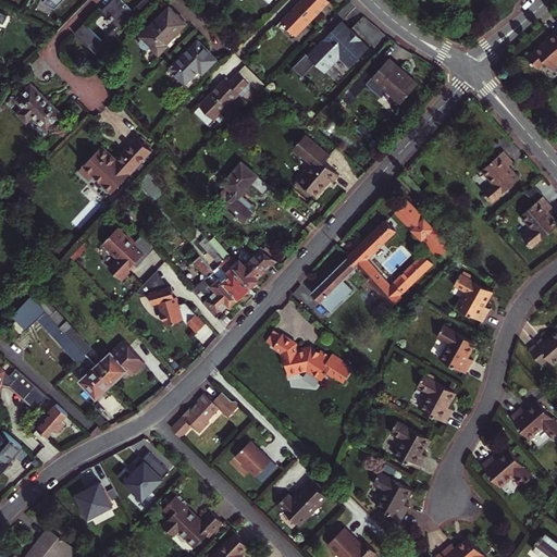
[(65,0),(46,0),(45,2),(57,9),(65,0)]
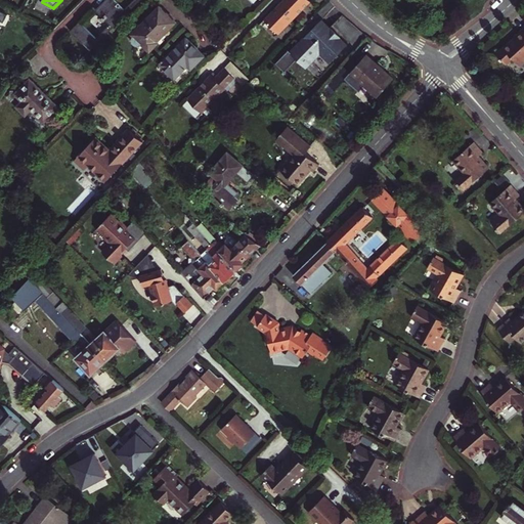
[(72,32),(90,51),(140,0),(135,0),(120,15),(104,1),(96,10),(111,25),(96,39),(81,23),(72,32)]
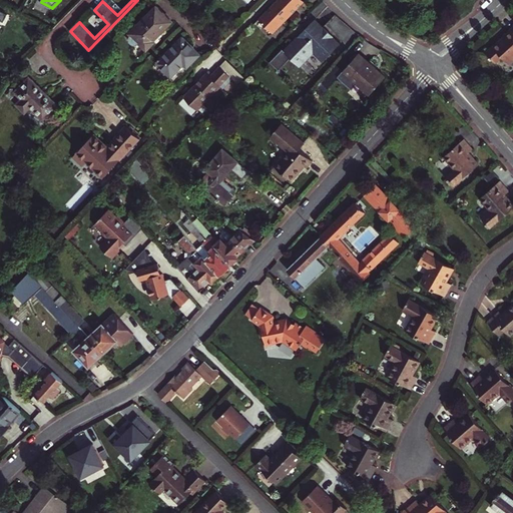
[(304,0),(278,0),(260,20),(274,34),(306,1),(304,0)]
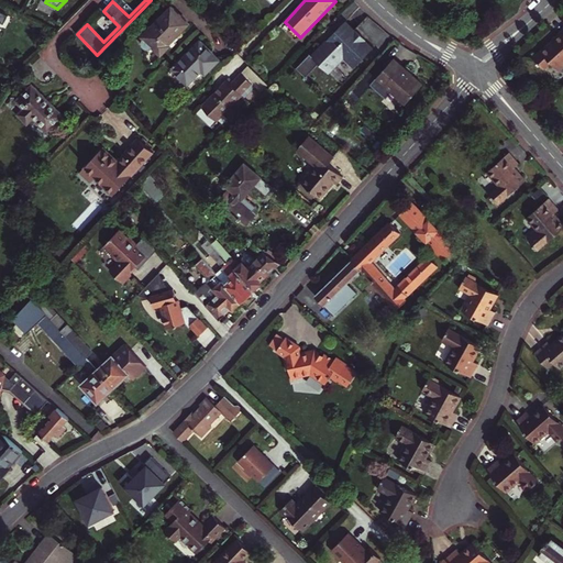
[(172,7),(142,36),(145,39),(144,41),(143,42),(143,44),(144,45),(144,47),(145,48),(147,48),(148,50),(151,50),(152,48),(154,47),(162,55),(170,46),(168,45),(189,24),(172,7)]
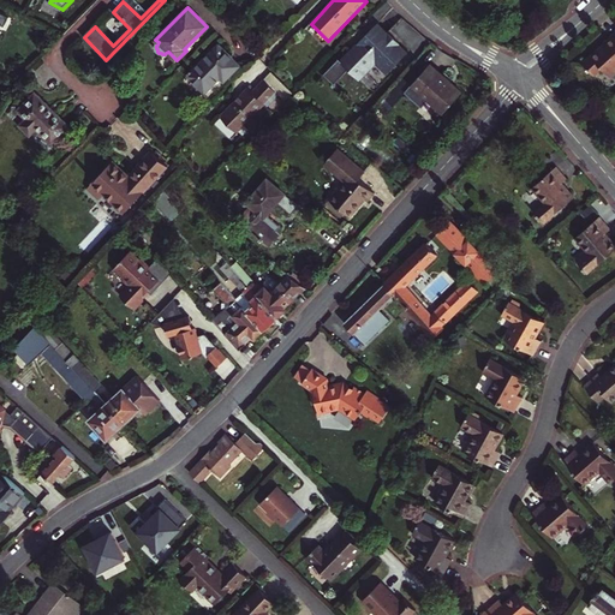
[(351,70),(357,76),(365,67),(369,71),(377,63),(389,73),(408,53),(377,23),(341,61),(327,76),(336,85),(351,70)]
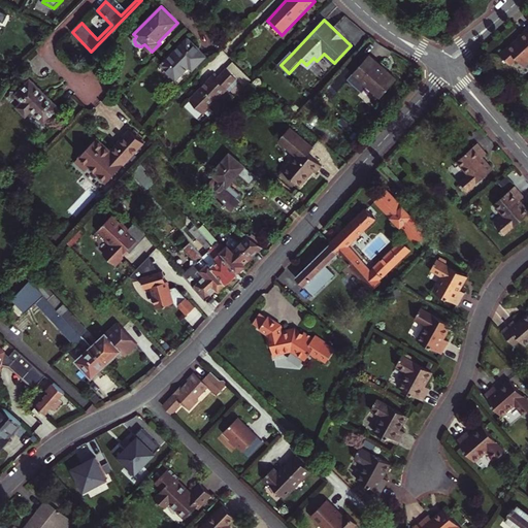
[(513,43),(500,56),(503,59),(502,60),(505,62),(509,65),(516,59),(523,66),(527,61),(527,28),(519,37),(520,37),(521,38),(514,44),(513,43)]
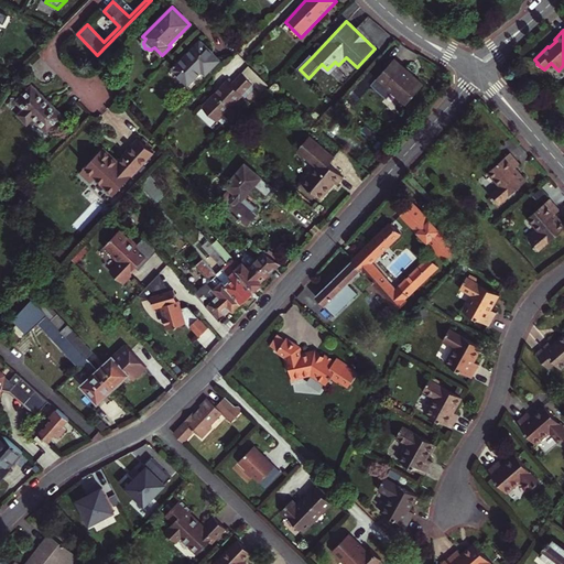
[(201,41),(173,68),(190,85),(203,71),(206,75),(220,61),(201,41)]
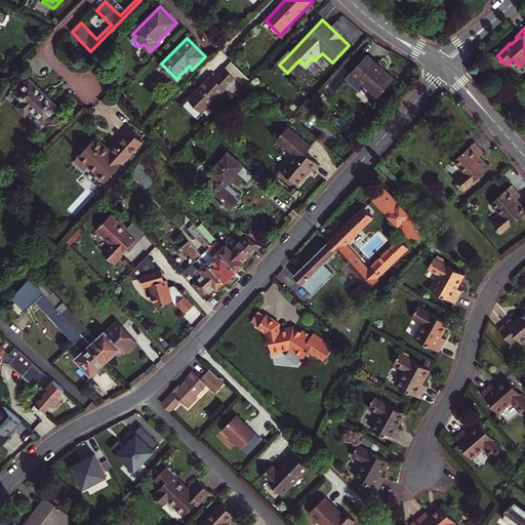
[(368,54),(352,73),(345,66),(329,83),(337,90),(347,79),(361,91),(366,85),(380,96),(395,78),(368,54)]
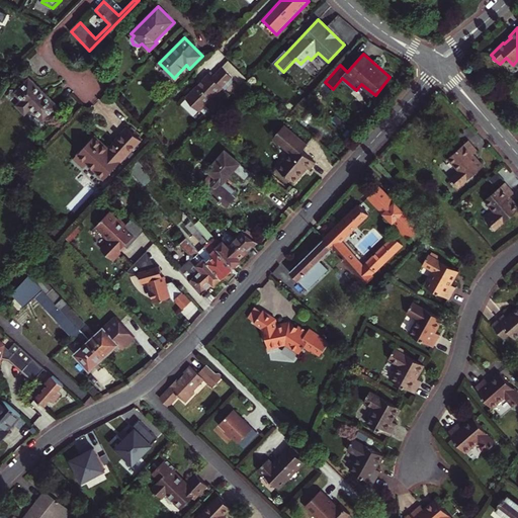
[(304,67),(311,60),(308,57),(300,64),(304,67)]
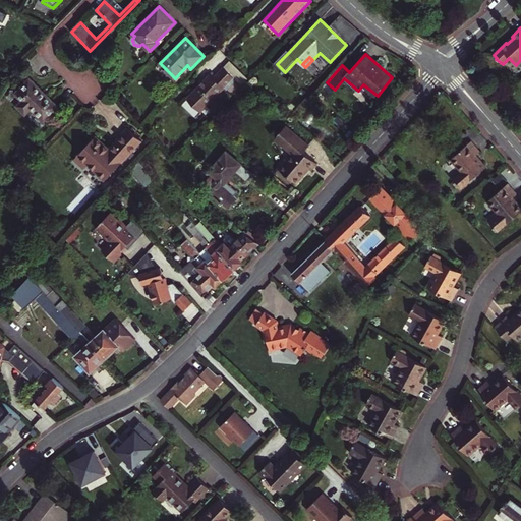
[(231,60),(224,67),(235,78),(242,84),(247,79),(248,77),(231,60)]
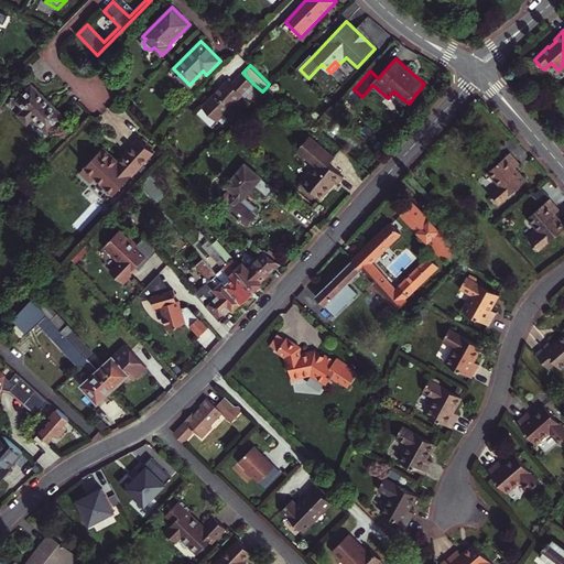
[(228,80),(203,106),(218,121),(255,85),(242,73),(231,84),(228,80)]
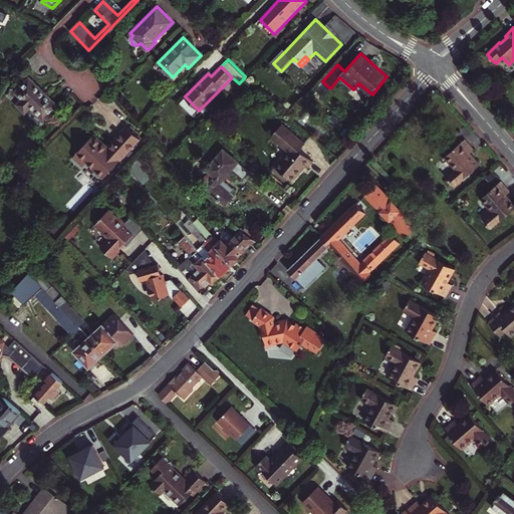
[(59,106),(30,77),(15,92),(22,99),(16,104),(26,113),(31,108),(44,121),(59,106)]
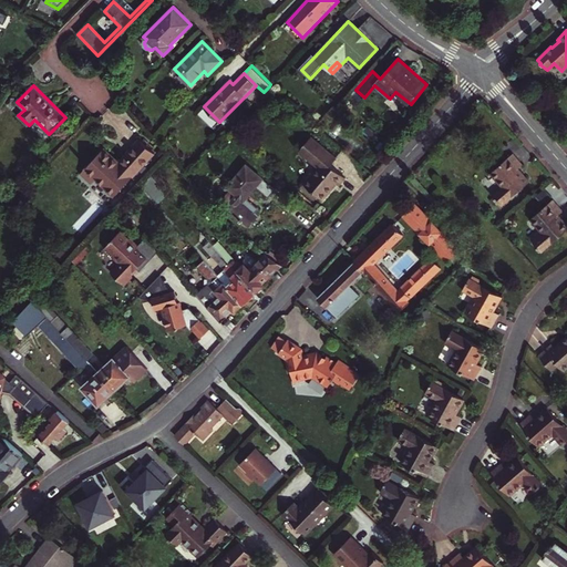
[(319,167),(303,184),(319,197),(323,200),(338,184),(340,185),(346,178),(331,166),(338,158),(312,137),(300,152),(319,167)]
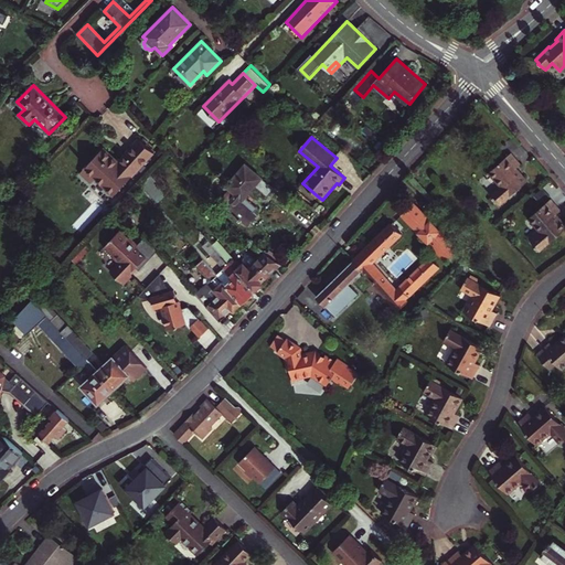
[(96,179),(114,195),(155,152),(140,139),(119,162),(104,149),(91,164),(89,162),(83,170),(84,171),(82,173),(93,183),(96,179)]
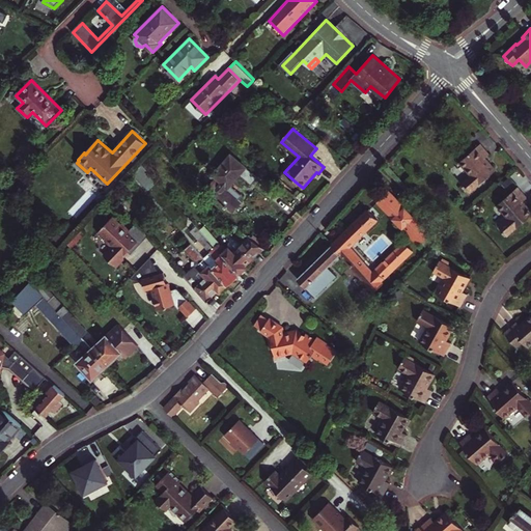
[(480,144),(459,162),(471,175),(462,184),(470,193),(496,170),(485,158),(490,155),(480,144)]
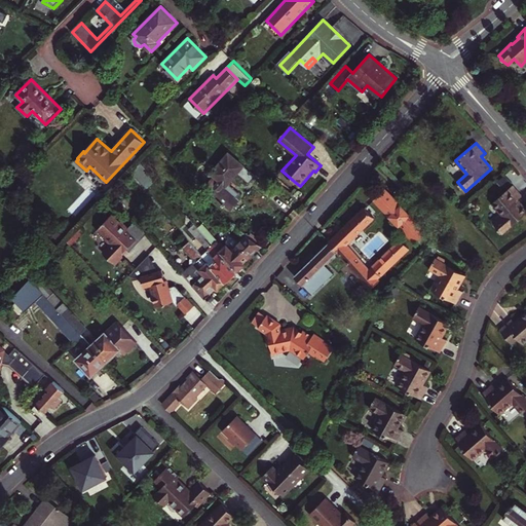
[(231,209),(239,199),(236,197),(239,193),(228,184),(237,174),(249,183),(256,176),(229,153),(212,173),(208,170),(202,176),(209,181),(204,185),(213,192),(212,192),(231,209)]
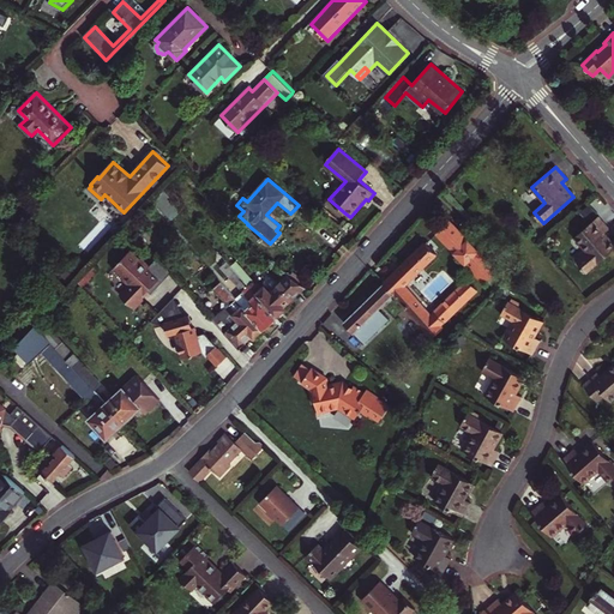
[(342,217),(345,214),(329,199),(325,204),(342,217)]
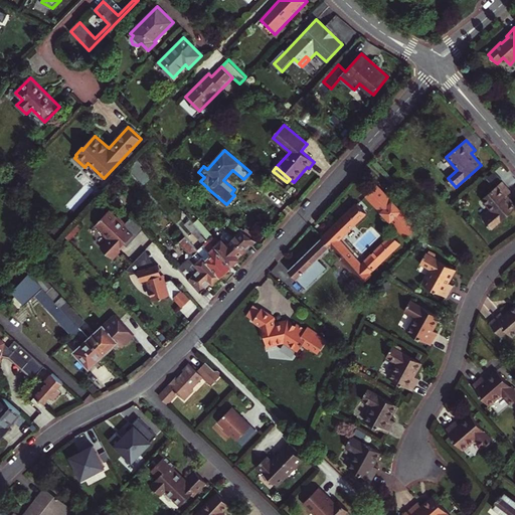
[(493,212),(484,220),(492,229),(514,208),(514,204),(507,195),(511,191),(502,181),(482,199),(493,212)]
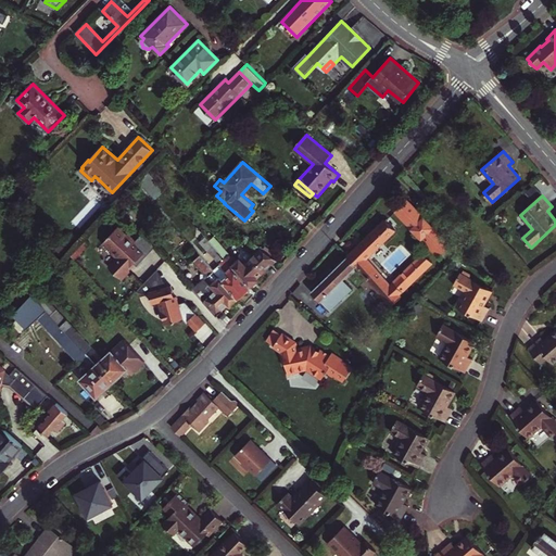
[(407,200),(395,211),(439,256),(451,245),(407,200)]
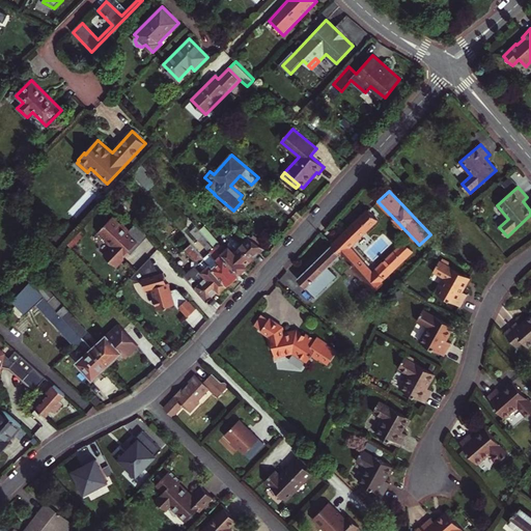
[(369,210),(333,245),(340,254),(373,291),(382,284),(381,282),(413,250),(404,243),(372,273),(350,246),(378,219),(369,210)]
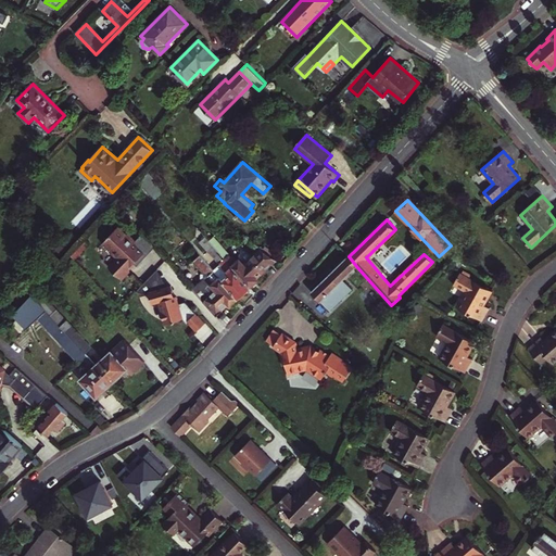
[(154,245),(143,232),(137,240),(129,232),(127,235),(118,226),(103,243),(111,250),(110,252),(116,257),(118,257),(111,266),(116,272),(115,273),(123,280),(130,272),(128,269),(133,264),(135,262),(133,261),(138,256),(140,258),(142,258),(143,258),(154,245)]
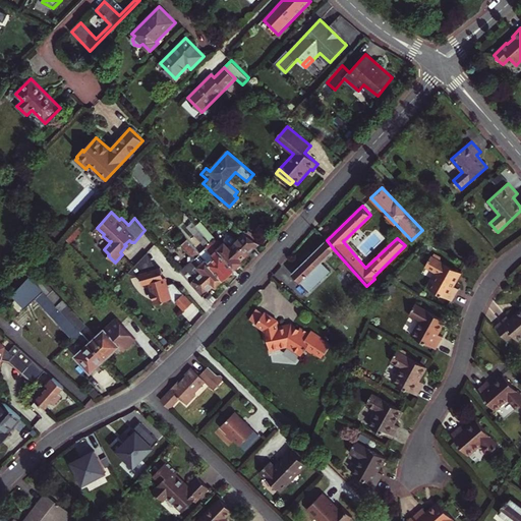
[(235,268),(203,231),(193,221),(187,227),(212,253),(216,257),(210,263),(224,278),(235,268)]
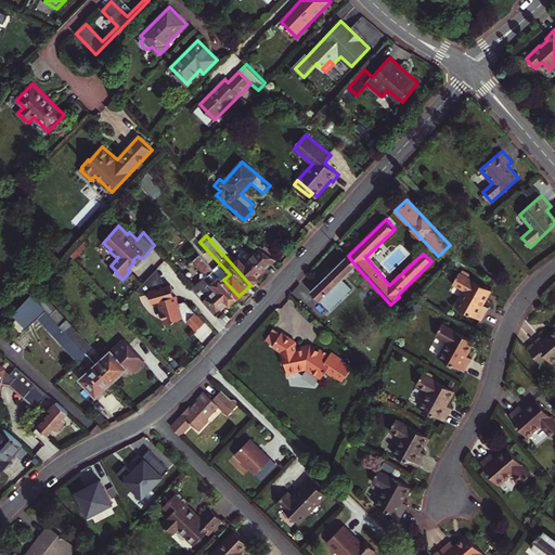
[(261,248),(253,255),(244,263),(240,258),(237,255),(232,254),(220,242),(216,246),(250,285),(258,279),(256,276),(263,270),(262,269),(275,258),(261,248)]
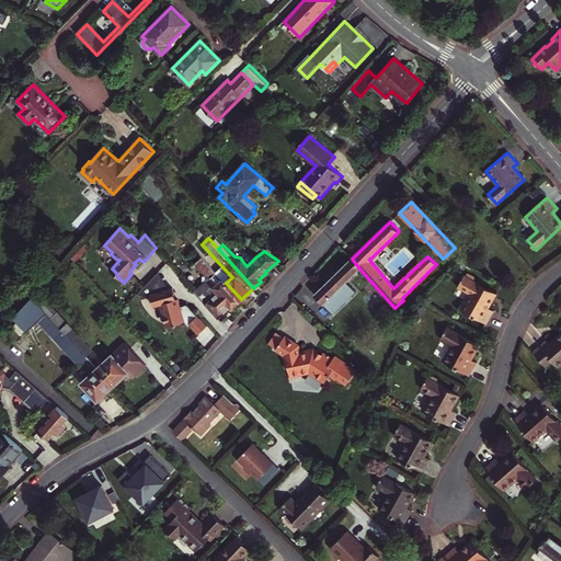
[(136,264),(134,266),(137,270),(157,249),(156,248),(145,261),(144,261),(141,261),(139,259),(134,263),(136,264)]
